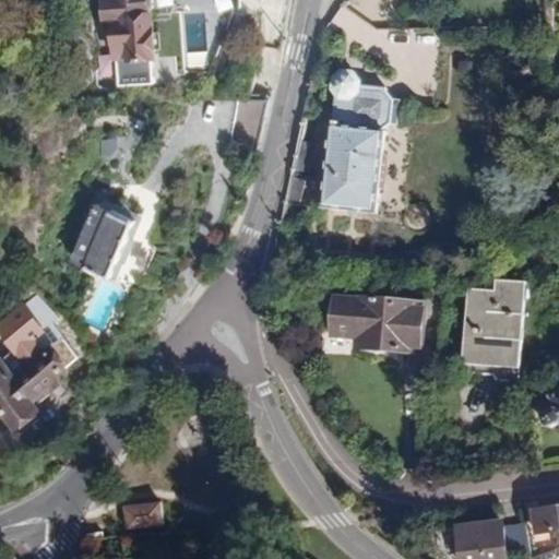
[(94,0),(96,24),(104,24),(107,56),(146,51),(141,0),(94,0)]
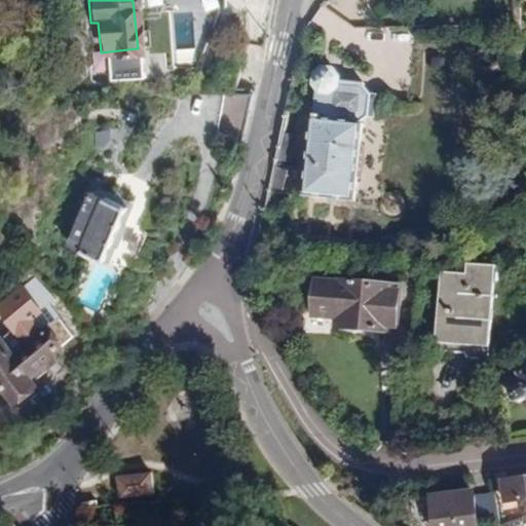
[(329,66),(316,66),(309,73),(307,81),(311,91),(317,96),(328,96),(335,89),(337,81),(338,76),(329,66)]
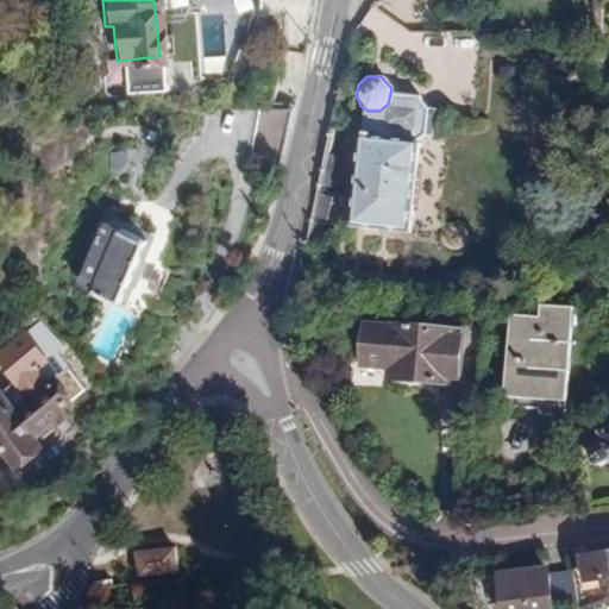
[(416,96),(390,94),(388,104),(380,111),(368,111),(360,106),(357,137),(409,143),(425,135),(426,108),(416,96)]
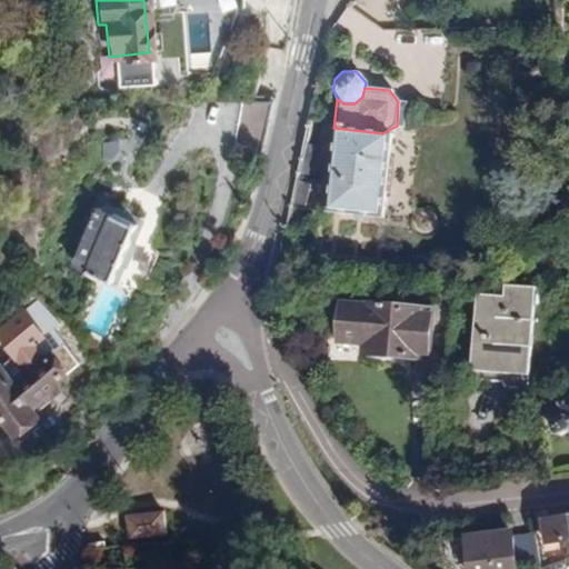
[(259,145),(269,103),(240,103),(233,139),(259,145)]
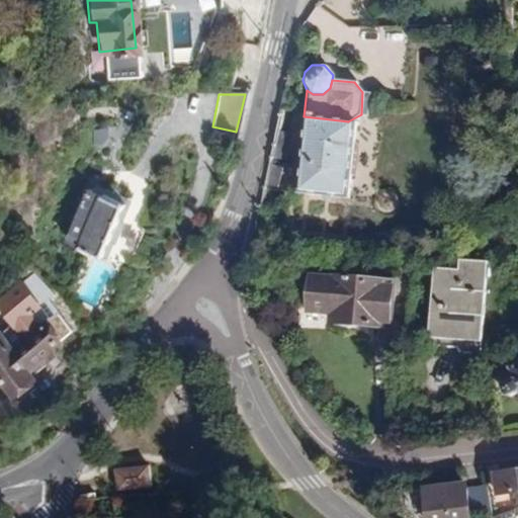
[(348,121),(304,116),(293,194),(345,201),(354,122),(348,121)]
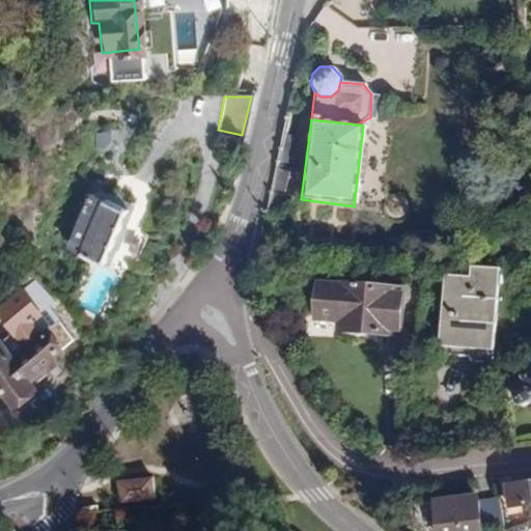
[(101,264),(123,210),(85,194),(62,250),(101,264)]
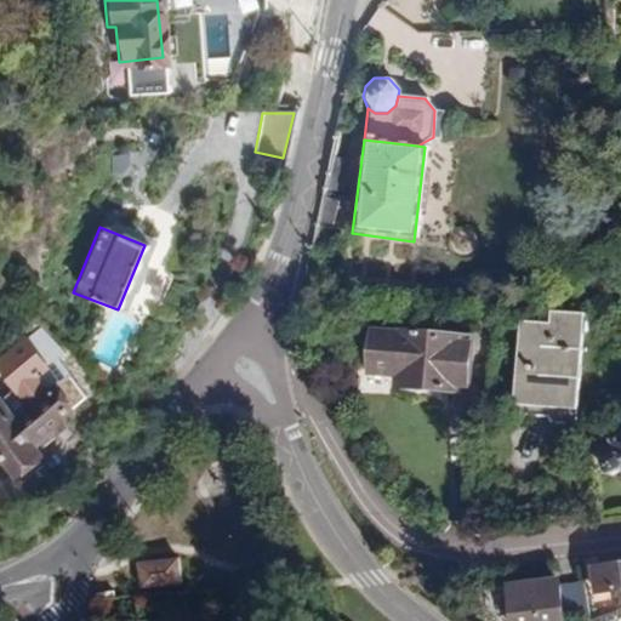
[(514,403),(577,408),(585,301),(559,300),(558,311),(520,309),(514,403)]
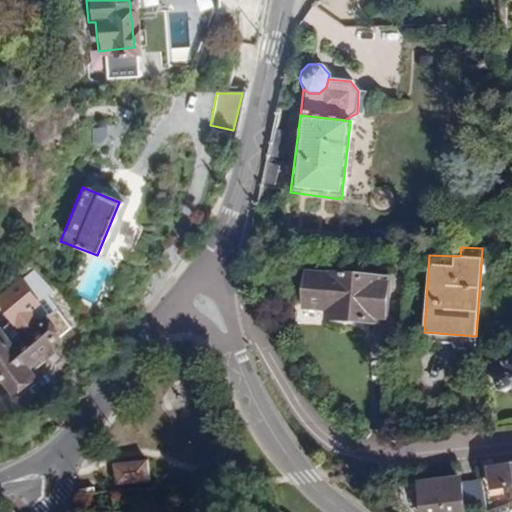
[(384,279),(302,273),(299,309),(323,311),(323,316),(381,321),(384,279)]
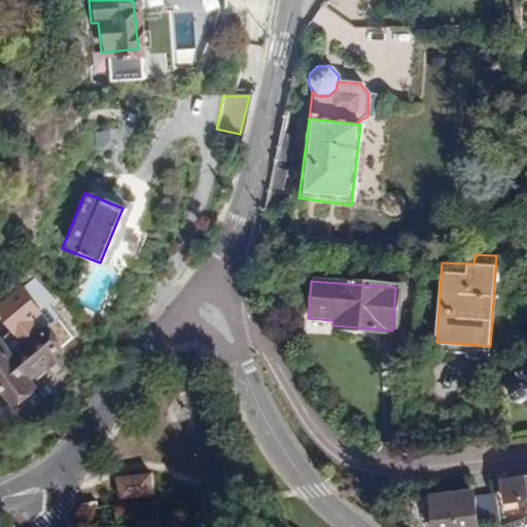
[(0,395),(10,408),(35,389),(28,381),(60,360),(39,334),(10,355),(0,340),(0,395)]
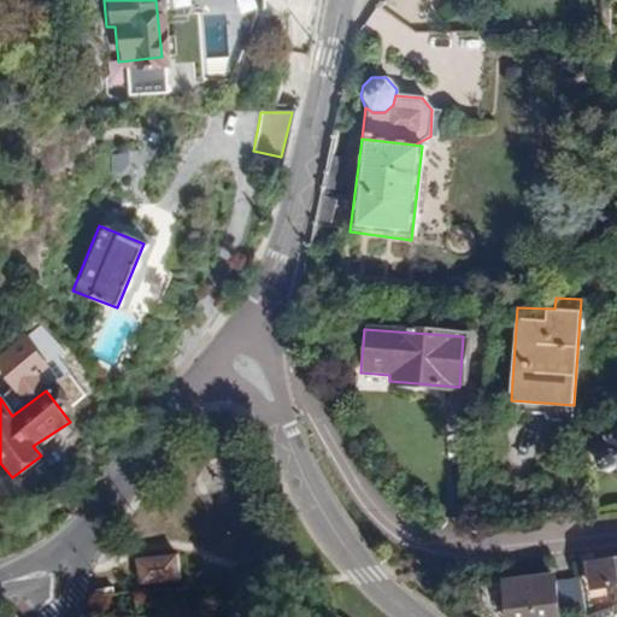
[(616,436),(607,442),(609,447),(593,456),(601,470),(615,465),(616,469),(616,436)]
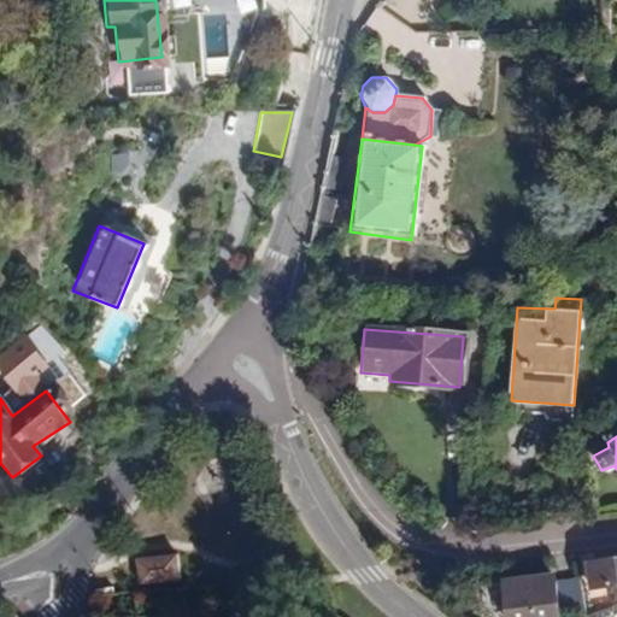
[(175,552),(137,556),(141,580),(178,576),(175,552)]
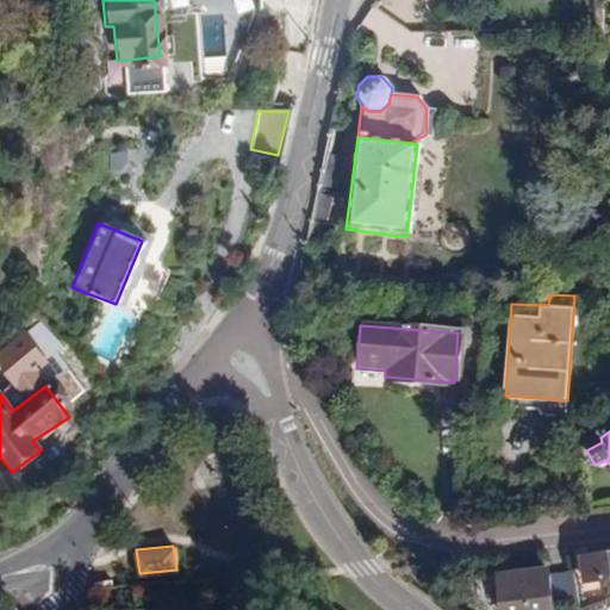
[(609,551),(583,554),(586,580),(609,578),(609,551)]
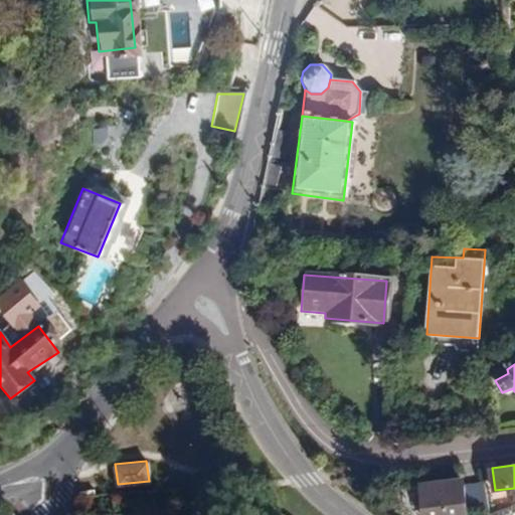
[(467,514),(467,513),(464,485),(463,479),(417,484),(420,514),(467,514)]
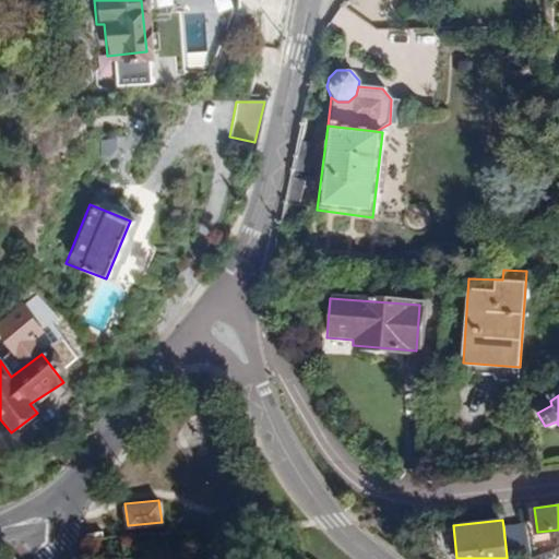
[(526,523),(503,526),(507,557),(528,555),(526,523)]
